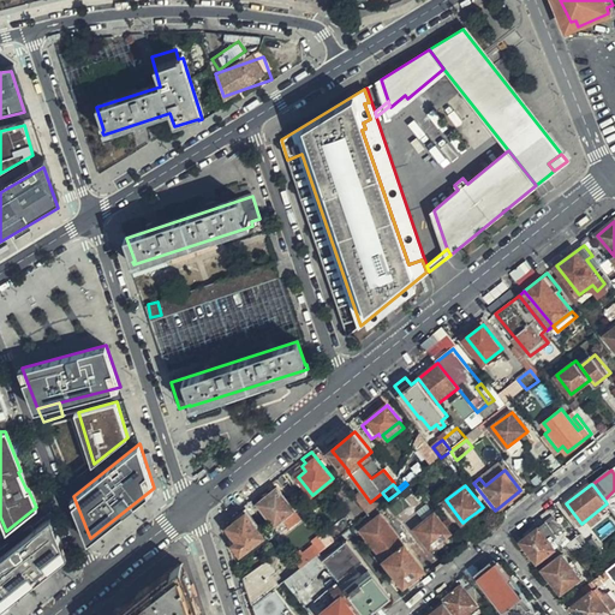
[(296,508),(279,488),(260,503),(275,524),(296,508)]
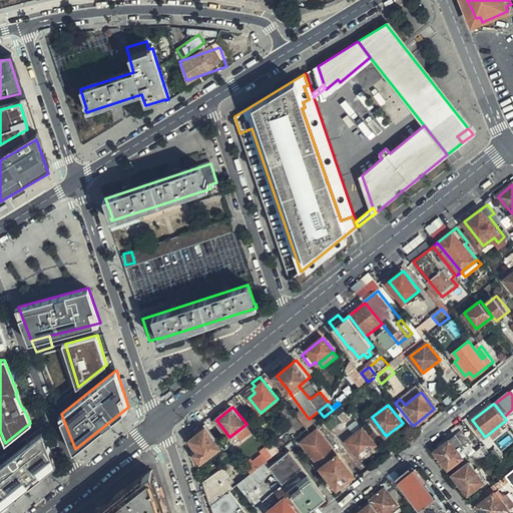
[(337,414),(333,418),(339,425),(344,422),(337,414)]
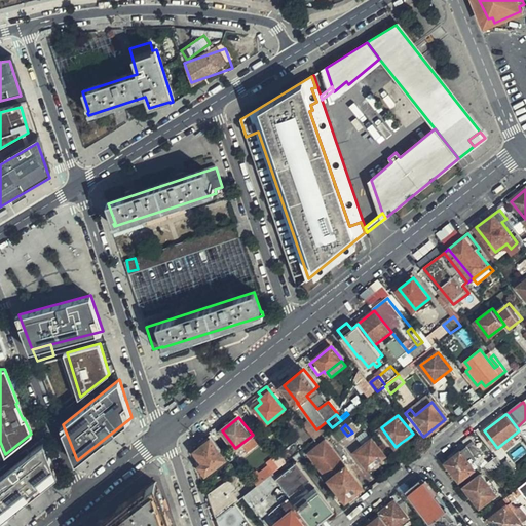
[(347,436),(341,428),(339,425),(333,429),(341,441),(347,436)]
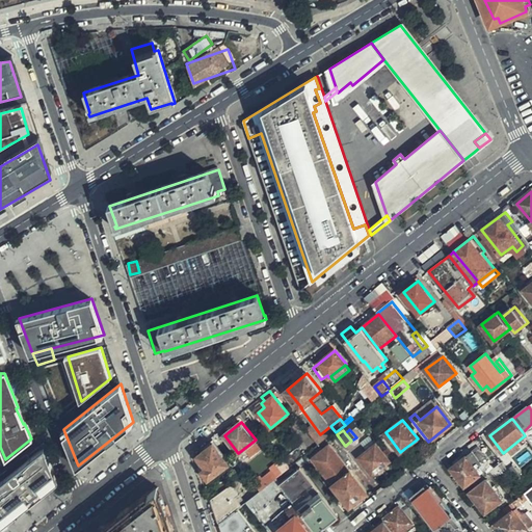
[(391,459),(387,455),(383,451),(377,443),(361,456),(374,473),(391,459)]
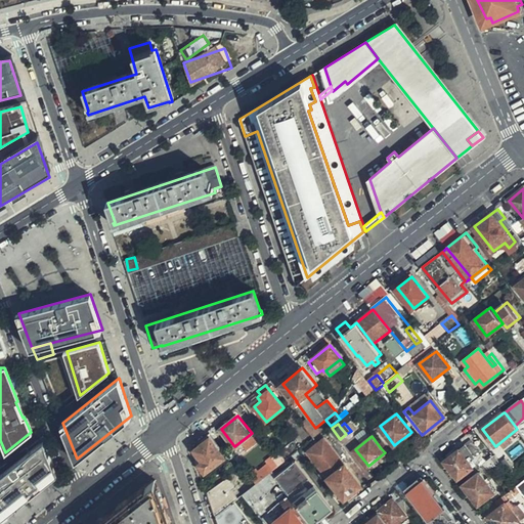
[(406,436),(399,441),(403,446),(410,440),(406,436)]
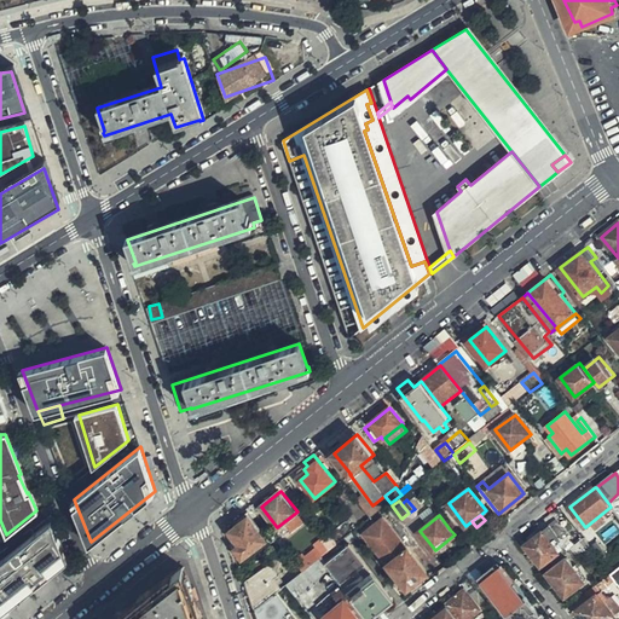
[(241,557),(265,539),(247,516),(229,531),(237,543),(232,548),(241,557)]
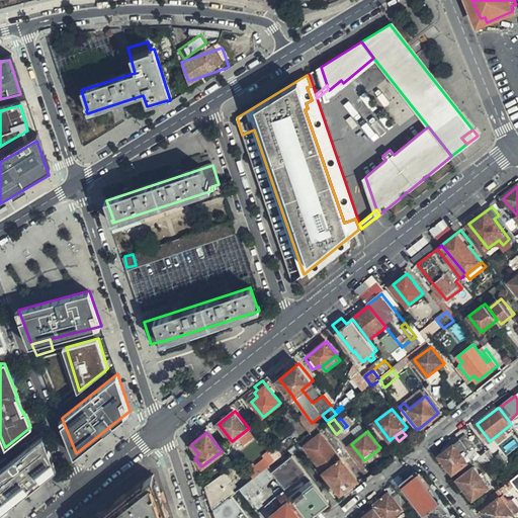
[(333,482),(329,486),(337,496),(358,479),(321,432),(305,445),(333,482)]
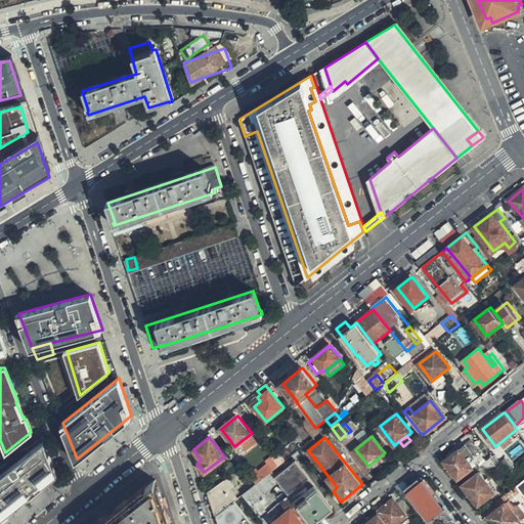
[(42,441),(0,474),(0,513),(53,471),(42,441)]
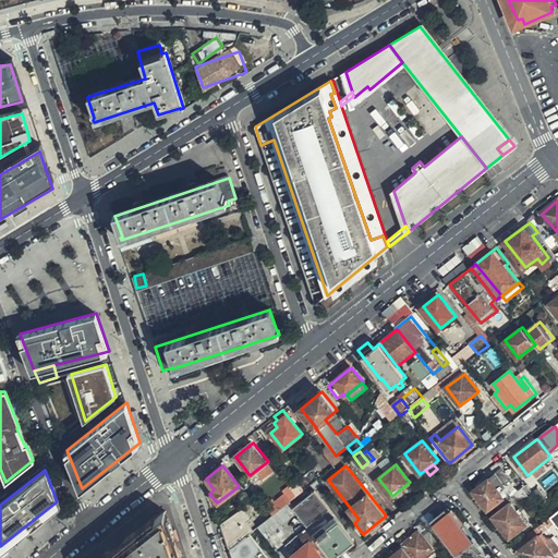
[(504,494),(513,486),(501,470),(475,492),(489,510),(507,497),(504,494)]
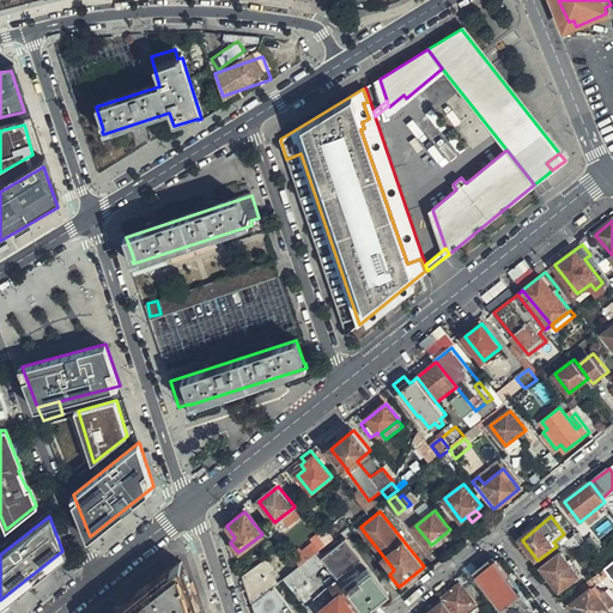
[(344,533),(335,539),(320,551),(328,562),(343,580),(356,596),(368,611),(389,594),(392,592),(347,536),(353,530),(351,527),(344,533)]
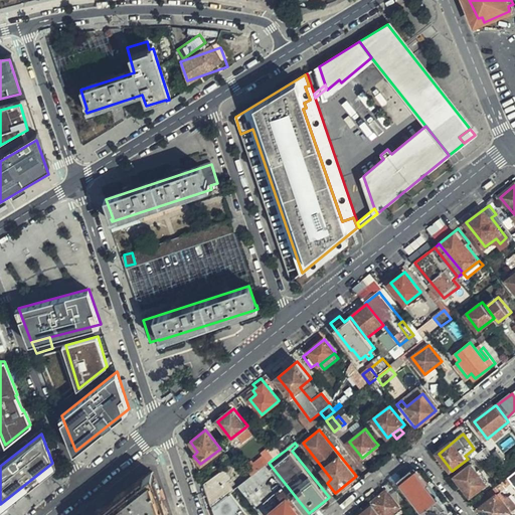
[(492,444),(486,449),(490,453),(500,467),(506,462),(492,444)]
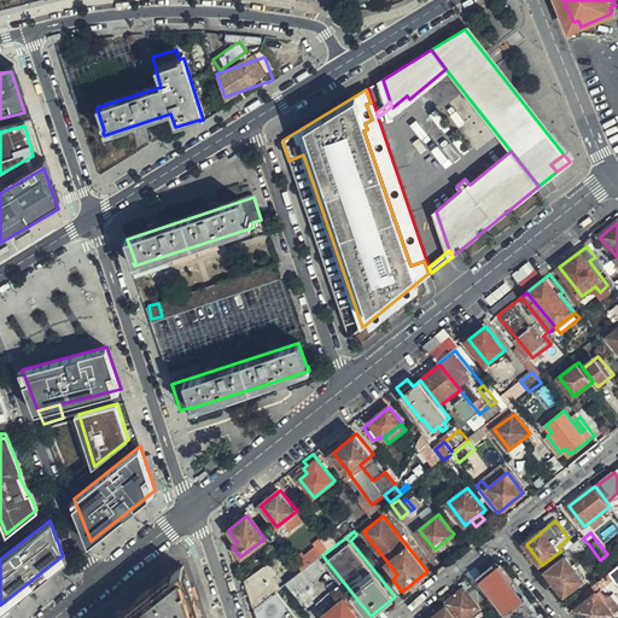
[(268,542),(264,538),(240,557),(244,560),(268,542)]
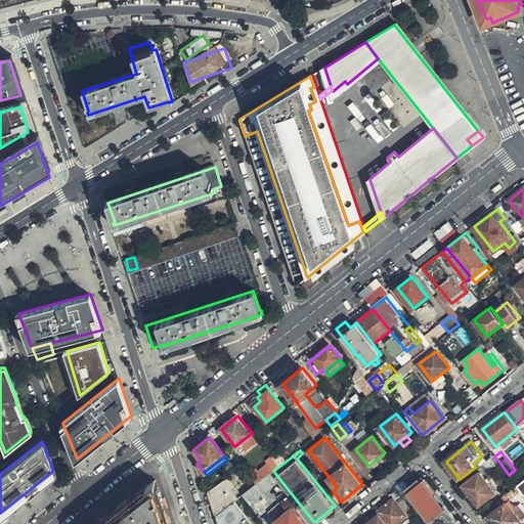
[(498,461),(494,456),(480,467),(484,473),(498,461)]
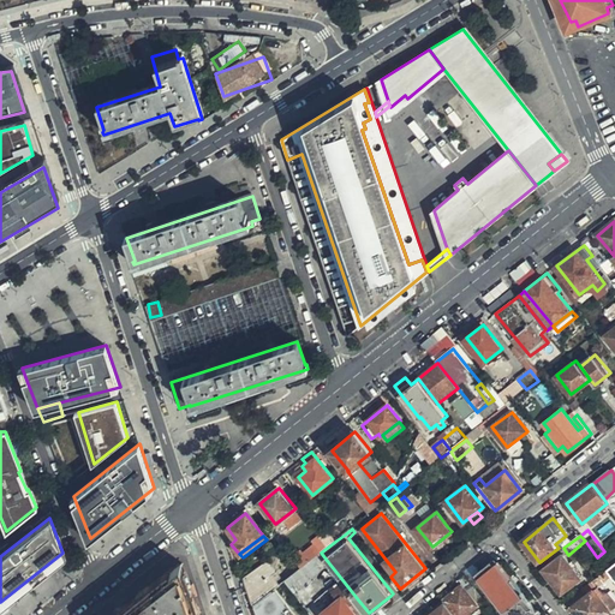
[(310,561),(302,568),(291,577),(286,580),(294,591),(329,563),(321,553),(310,561)]
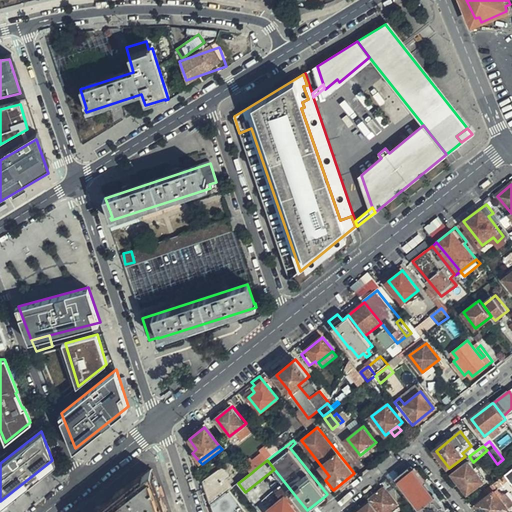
[(485,481),(469,461),(453,473),(469,494),(485,481)]
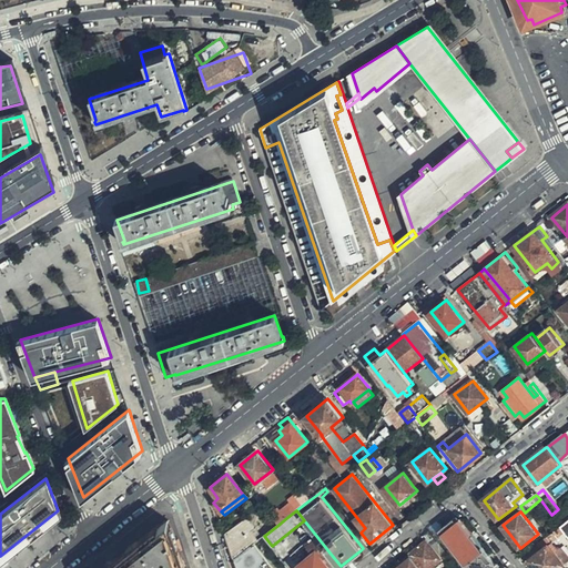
[(226,534),(234,559),(259,540),(252,530),(256,526),(263,521),(256,514),(250,518),(249,517),(226,534)]
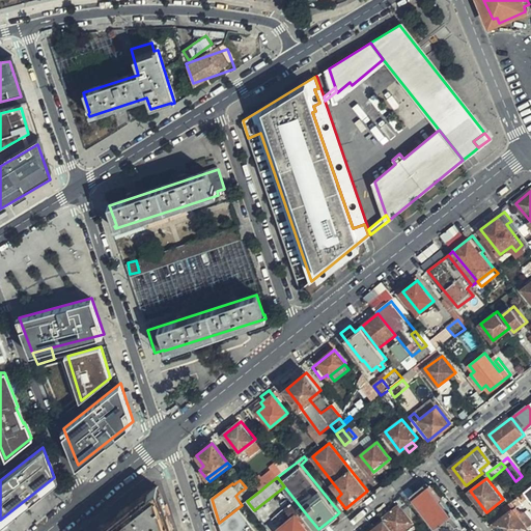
[(431,486),(428,488),(426,485),(412,496),(439,530),(466,530),(453,514),(449,518),(437,501),(441,498),(431,486)]
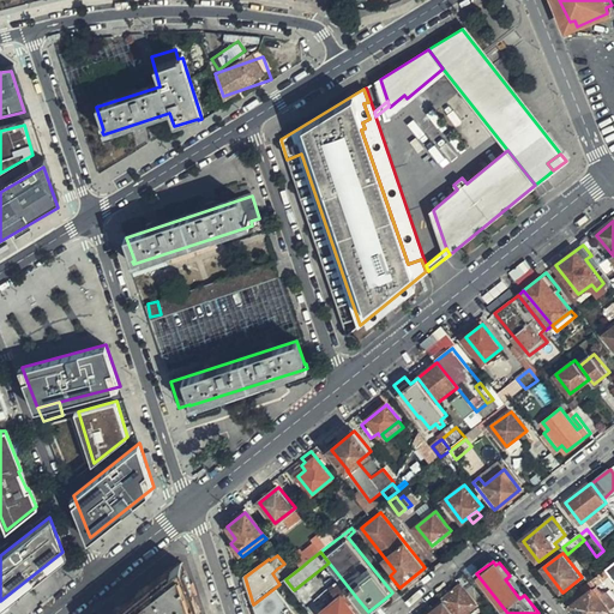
[(199,613),(181,563),(115,613),(199,613)]
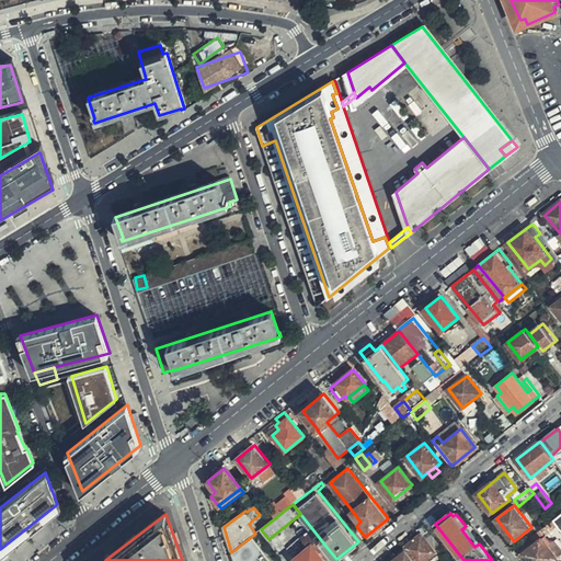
[(249,524),(255,534),(261,529),(253,519),(249,524)]
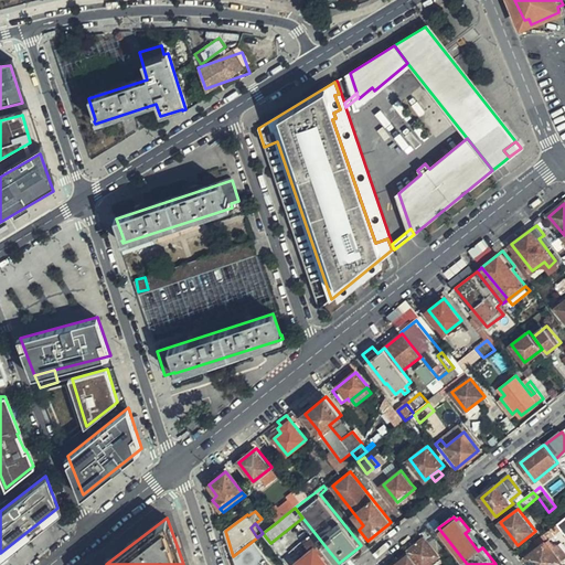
[(482,547),(469,530),(465,533),(478,551),(482,547)]
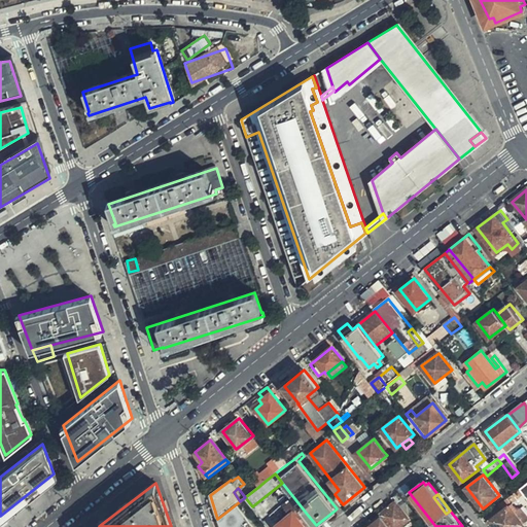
[(294,498),(286,505),(291,512),(294,511),(300,517),(306,513),(294,498)]
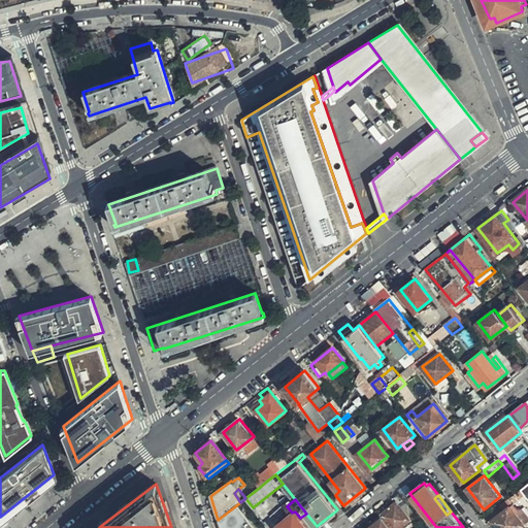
[(261,527),(240,502),(218,520),(220,527),(261,527)]
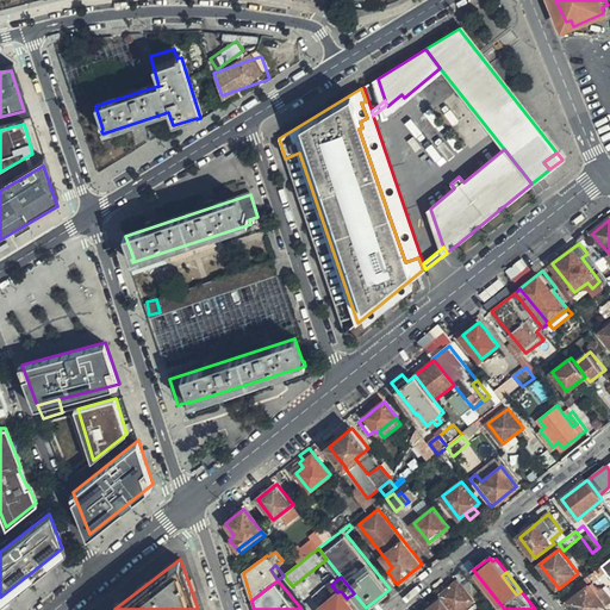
[(459,580),(441,595),(453,609),(461,609),(475,599),(459,580)]
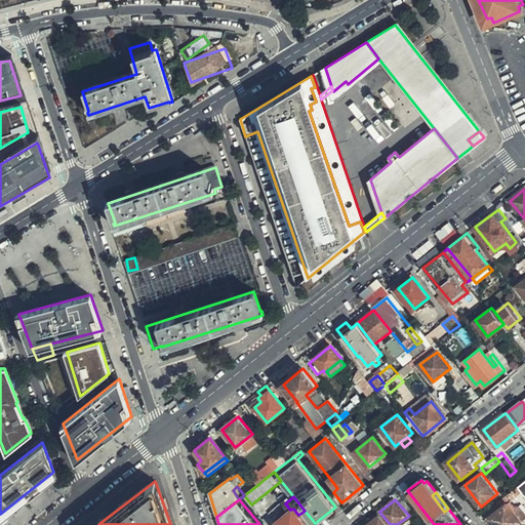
[(517,524),(522,522),(508,503),(490,518),(495,524),(517,524)]
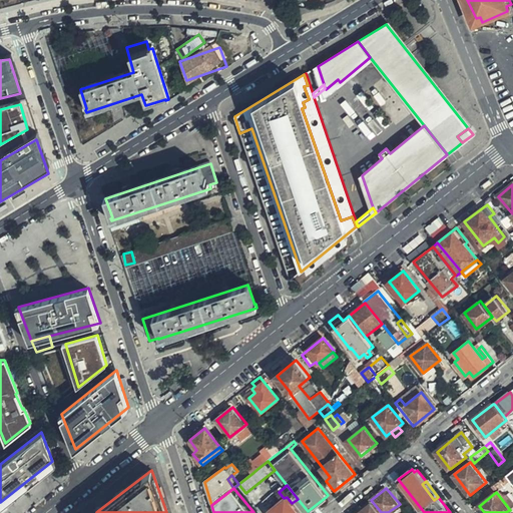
[(287,497),(284,498),(269,511),(270,512),(299,512),(292,503),(287,497)]
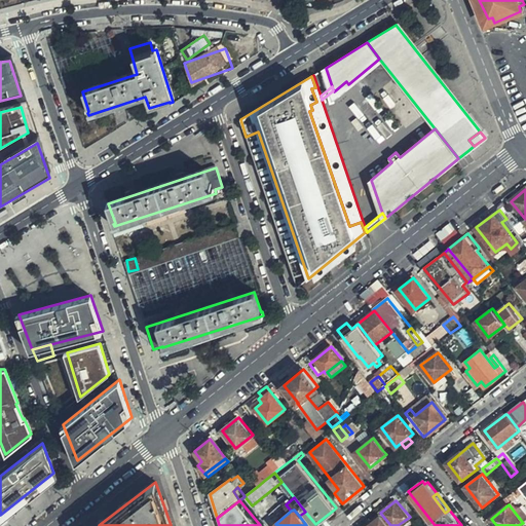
[(390,525),(380,513),(363,525),(390,525)]
